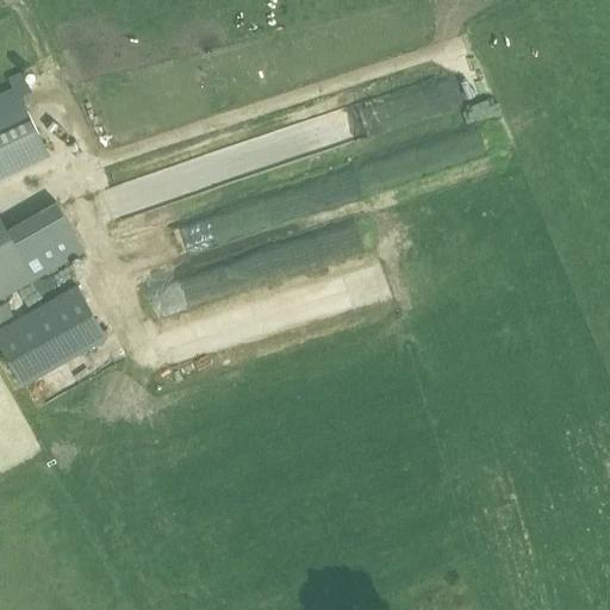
[(0,179),(49,155),(17,87),(26,82),(23,72),(10,78),(13,87),(0,92),(0,179)]
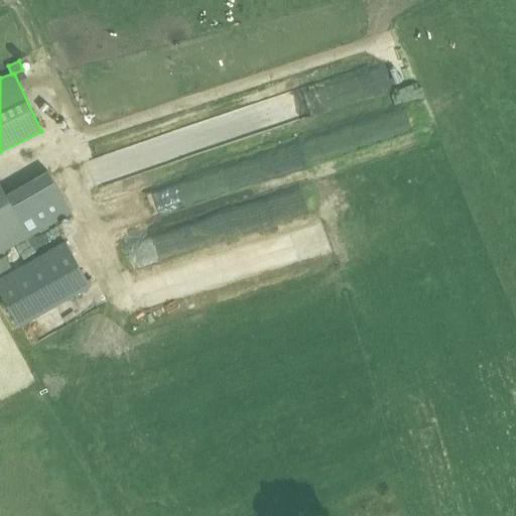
[(0,252),(72,212),(46,167),(5,190),(0,181),(0,252)]
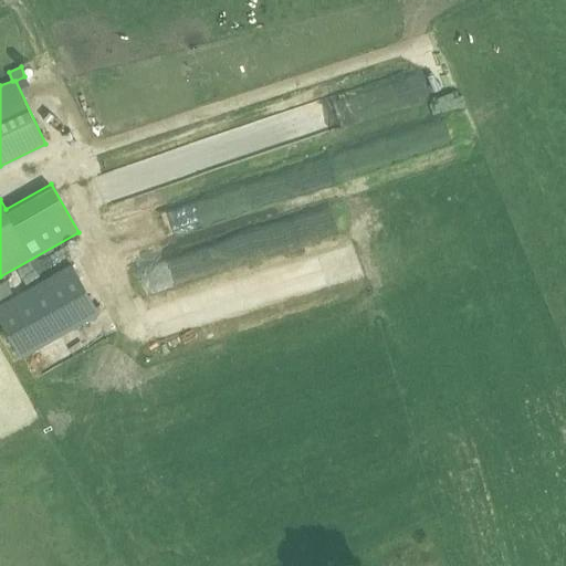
[(0,320),(20,357),(100,312),(72,262),(0,303),(0,320)]
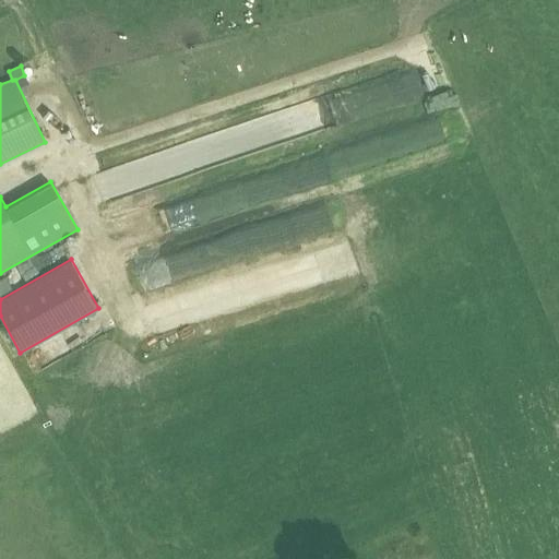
[(145,270),(151,285),(178,274),(173,260),(145,270)]
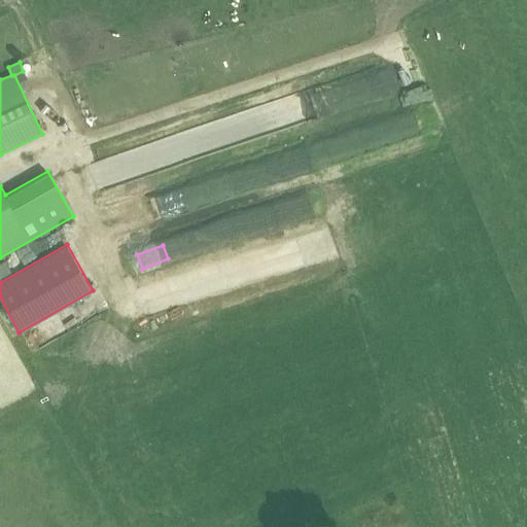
[(0,278),(9,274),(3,262),(0,264),(0,278)]
